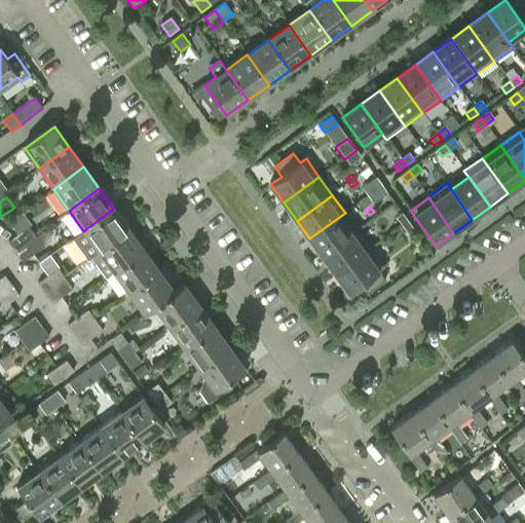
[(99,252),(128,230),(113,209),(83,231),(99,252)]
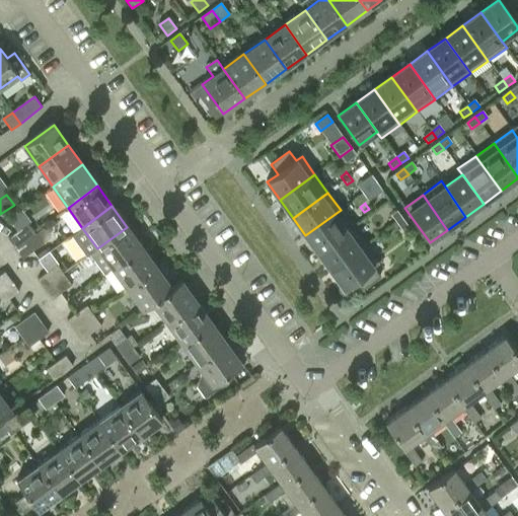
[(305,235),(318,253),(354,228),(341,210),(305,235)]
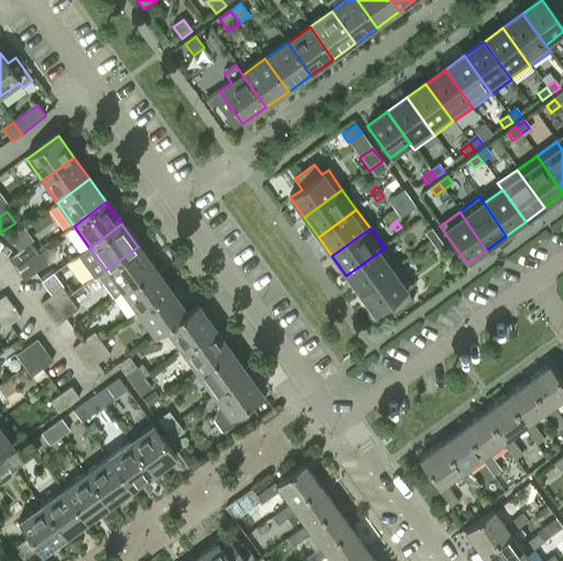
[(405,234),(401,237),(405,244),(411,239),(405,234)]
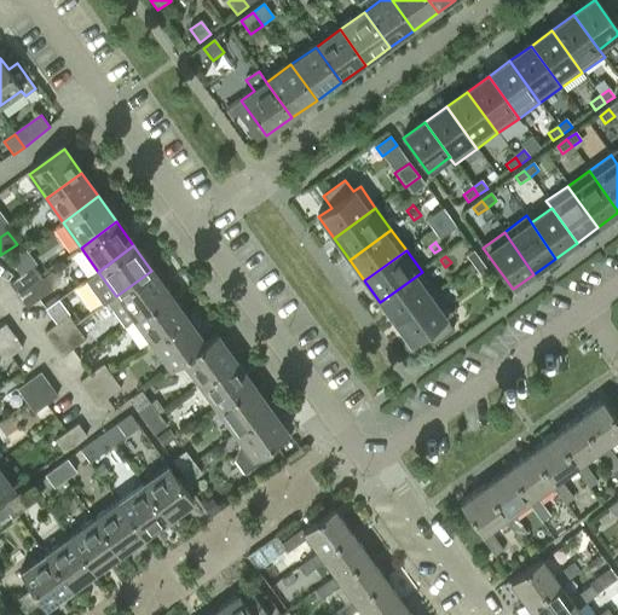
[(42,280),(40,278),(34,268),(11,285),(19,297),(42,280)]
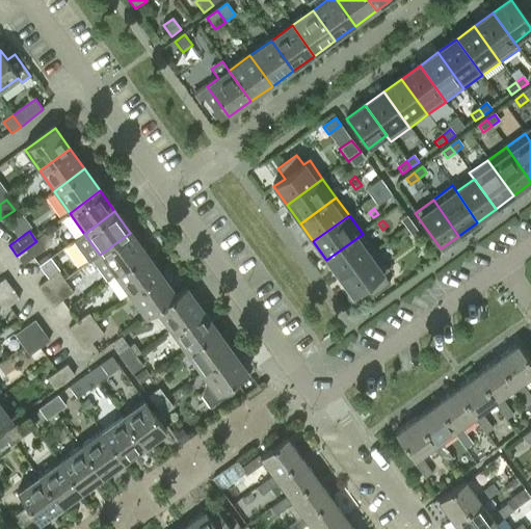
[(114,275),(144,254),(130,233),(100,255),(114,275)]
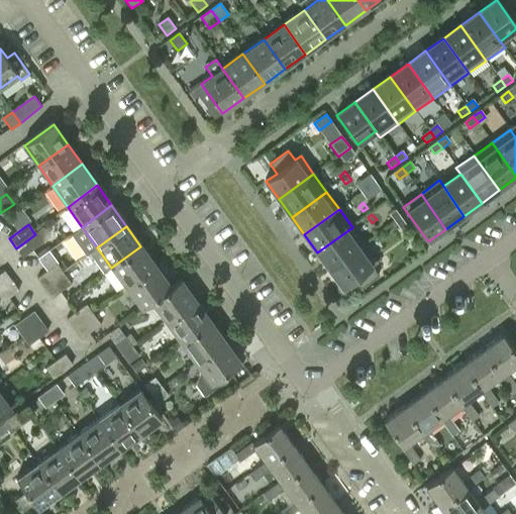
[(317,252),(330,271),(366,245),(352,227),(317,252)]
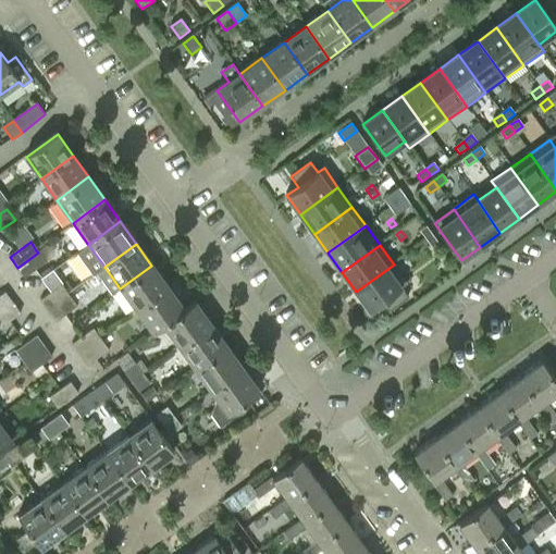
[(421,259),(424,255),(420,248),(415,253),(421,259)]
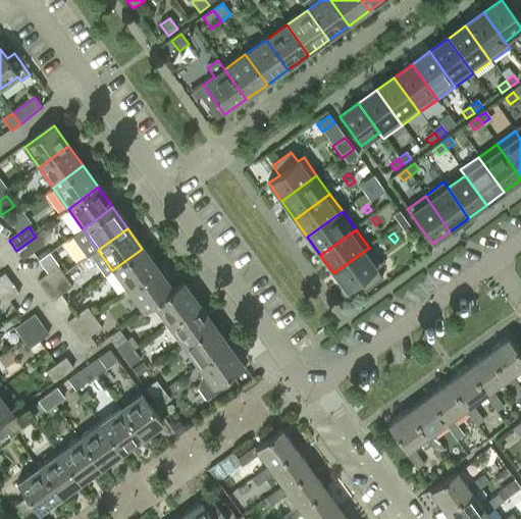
[(36,237),(16,251),(23,261),(44,247),(36,237)]
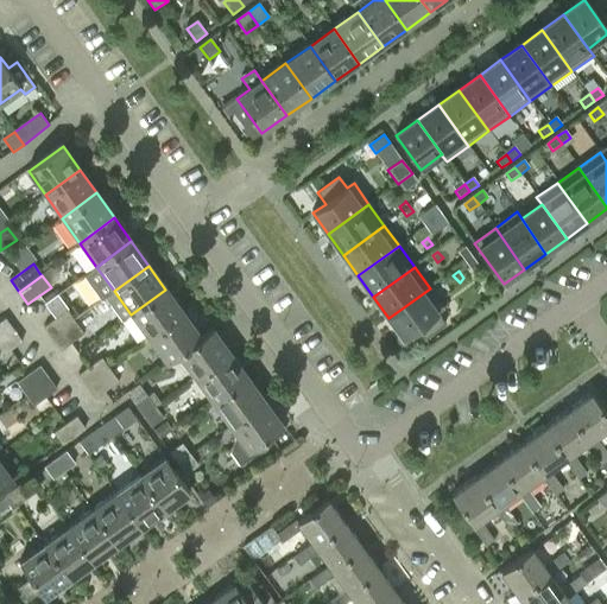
[(467,281),(467,280),(462,285),(468,292),(473,290),(467,281)]
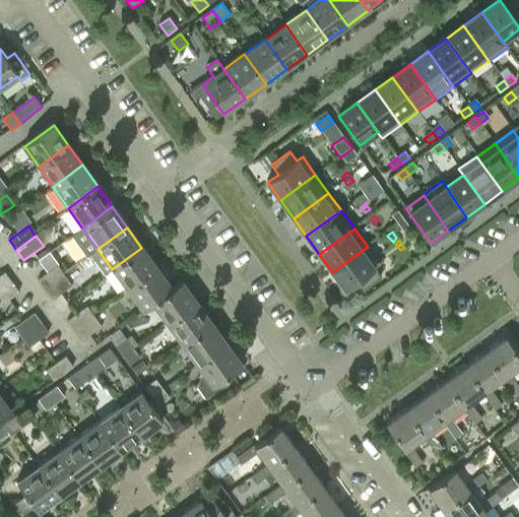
[(382,278),(375,269),(381,265),(368,247),(332,272),(345,291),(355,282),(363,292),(382,278)]
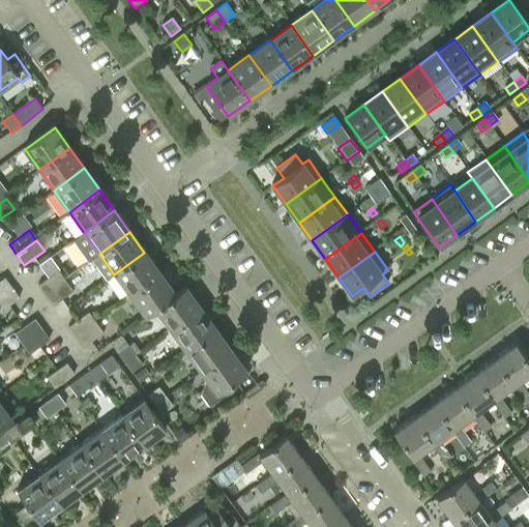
[(129,296),(159,273),(144,253),(114,274),(129,296)]
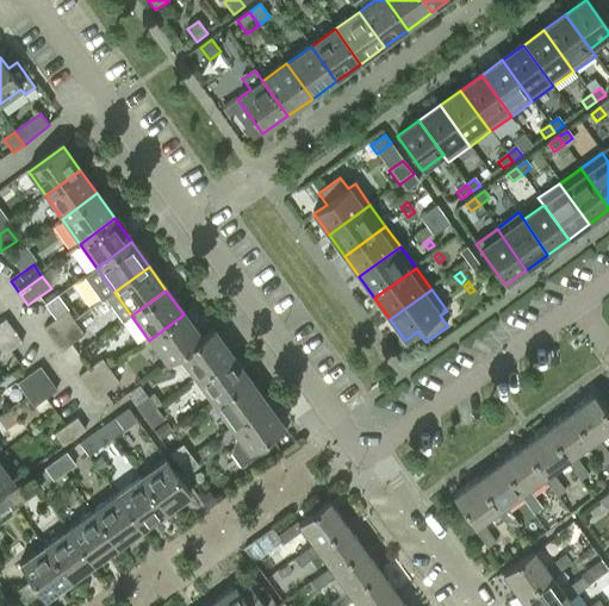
[(78,325),(75,322),(69,313),(45,329),(54,341),(78,325)]
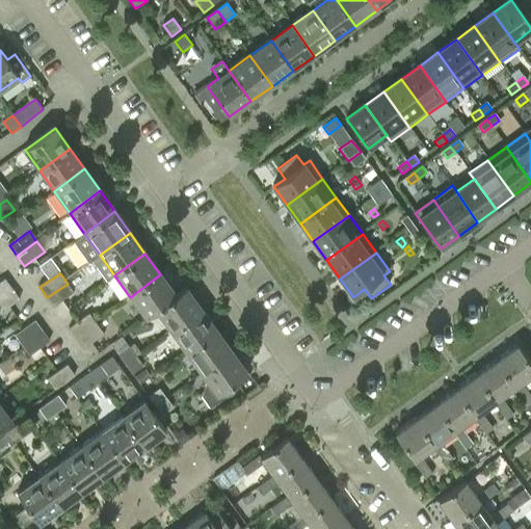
[(160,274),(130,297),(147,320),(156,313),(176,298),(176,297),(160,274)]
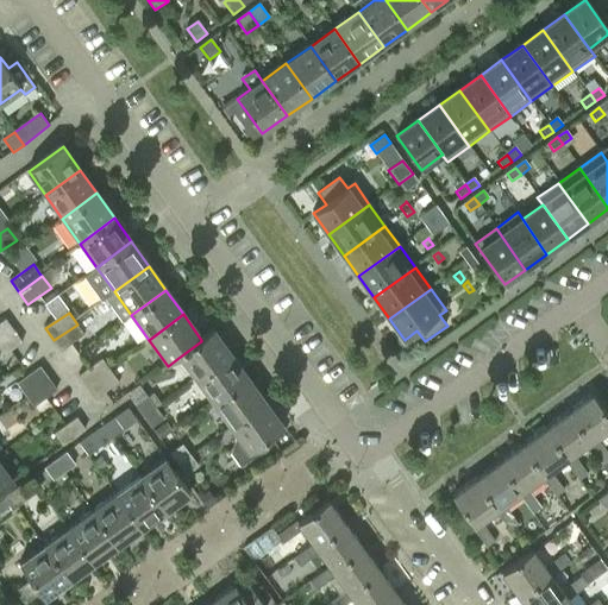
[(7,321),(0,325),(0,342),(16,332),(7,321)]
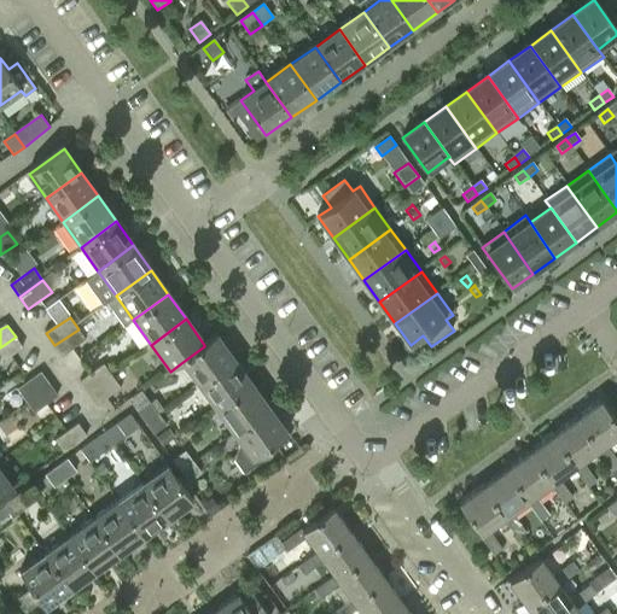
[(79,329),(54,345),(63,358),(87,341),(79,329)]
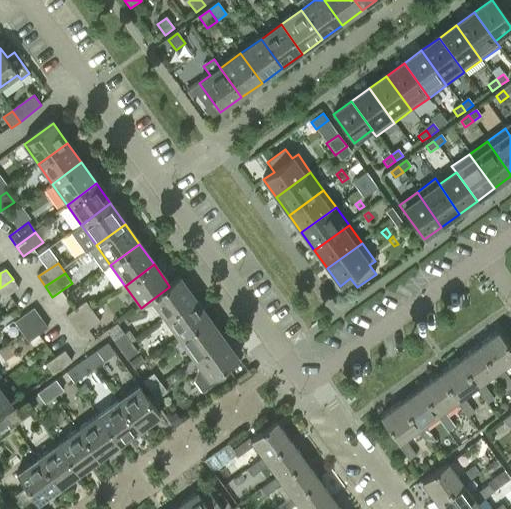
[(13,279),(0,288),(0,302),(0,303),(20,289),(13,279)]
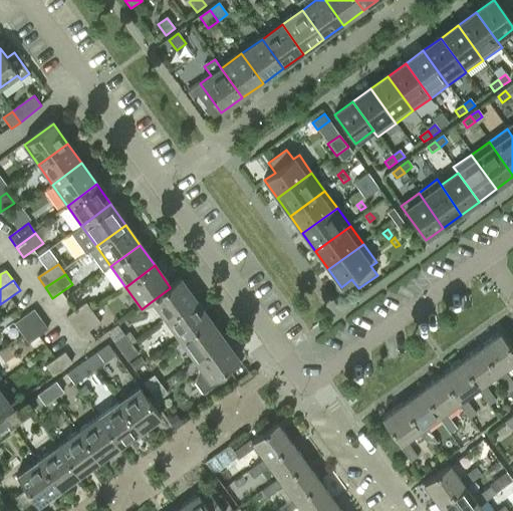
[(165,321),(195,300),(180,280),(170,287),(170,288),(151,302),(165,321)]
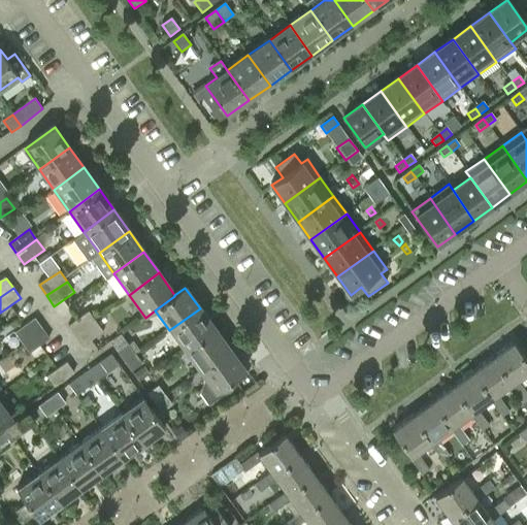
[(184,351),(215,329),(200,308),(169,330),(184,351)]
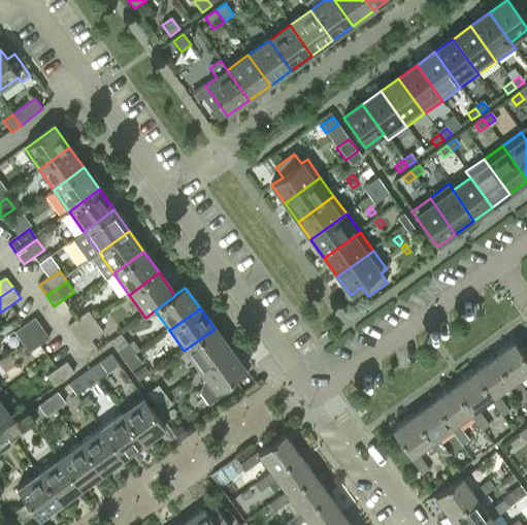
[(97,323),(95,320),(90,313),(69,327),(76,337),(97,323)]
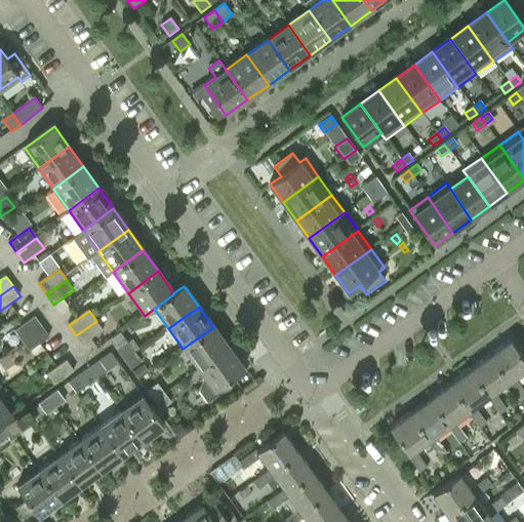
[(43,328),(36,318),(15,332),(23,343),(43,328)]
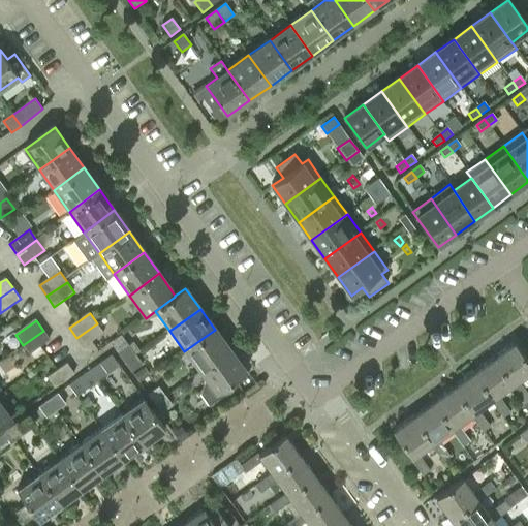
[(104,334),(97,323),(76,338),(85,348),(104,334)]
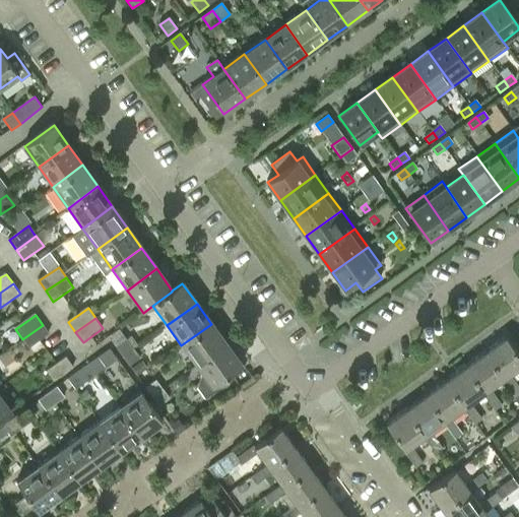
[(196,366),(225,344),(211,324),(181,345),(196,366)]
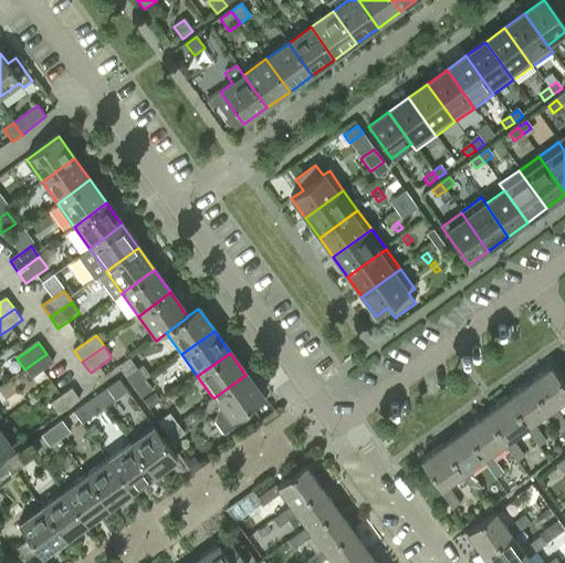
[(46,354),(24,369),(33,381),(54,364),(46,354)]
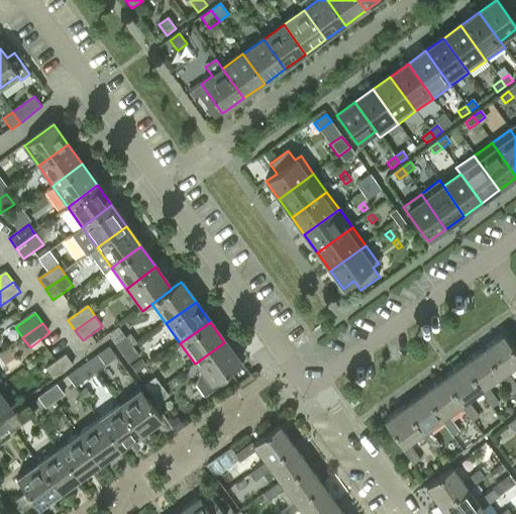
[(115,345),(122,354),(132,347),(125,337),(115,345)]
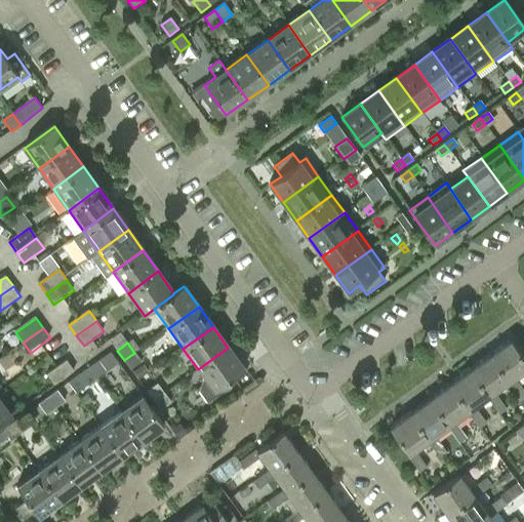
[(523,393),(514,379),(523,372),(523,361),(511,343),(488,359),(507,385),(519,402),(523,398),(523,393)]
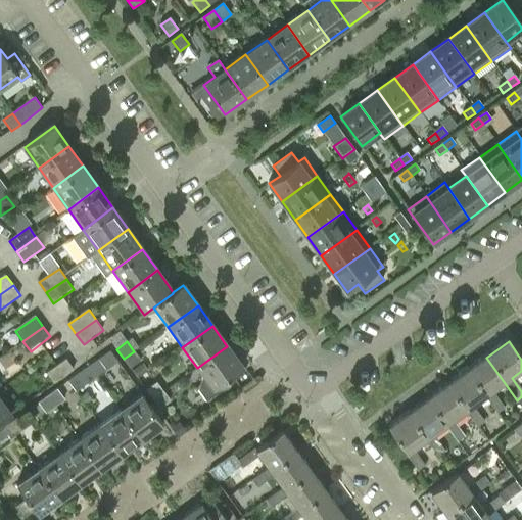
[(227,346),(197,368),(204,378),(201,380),(197,391),(205,403),(235,382),(231,377),(243,369),(227,346)]
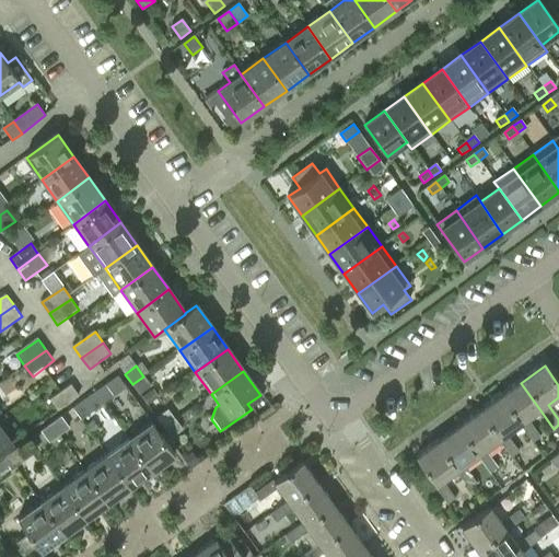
[(151,386),(143,376),(132,384),(140,394),(151,386)]
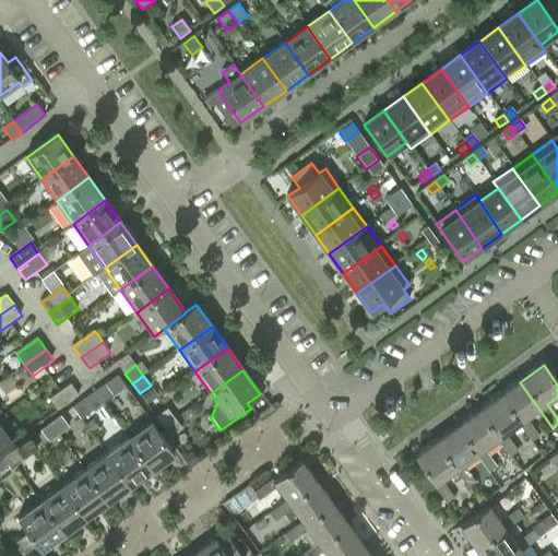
[(539,410),(520,382),(498,398),(518,425),(531,444),(539,438),(526,420),(539,410)]
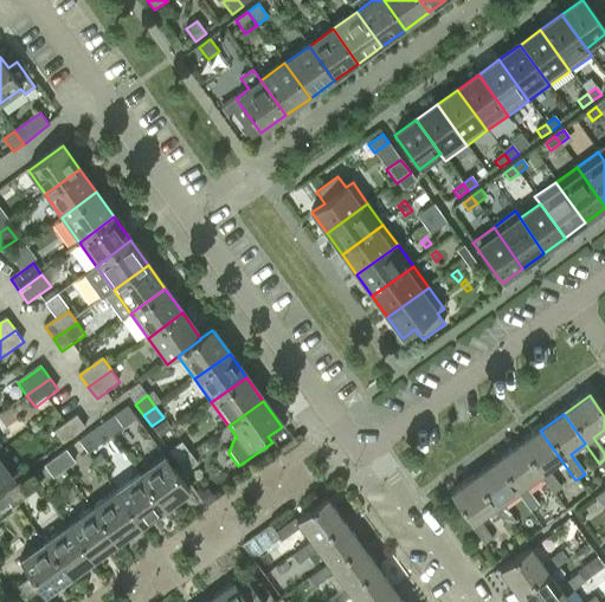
[(63,445),(75,437),(85,429),(78,418),(55,433),(63,445)]
